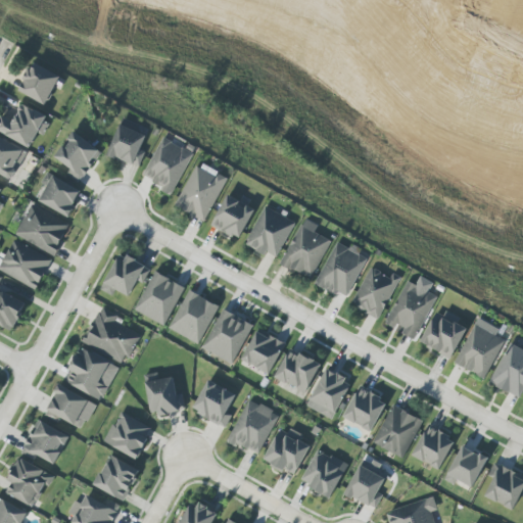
[(60,77),(33,62),(17,91),(45,105),(60,77)]
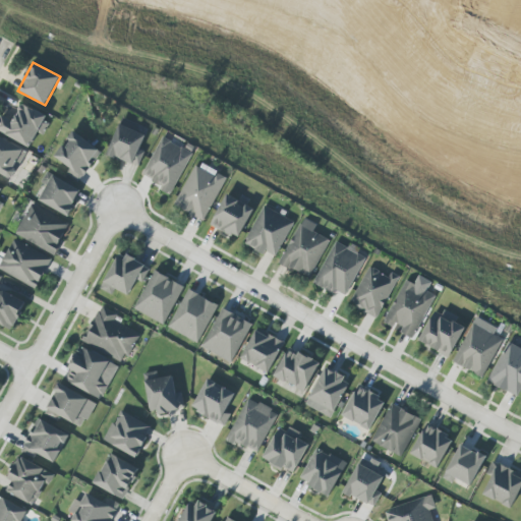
[(47,116),(21,104),(13,118),(2,113),(0,117),(0,131),(30,148),(37,132),(43,135),(48,125),(44,122),(47,116)]
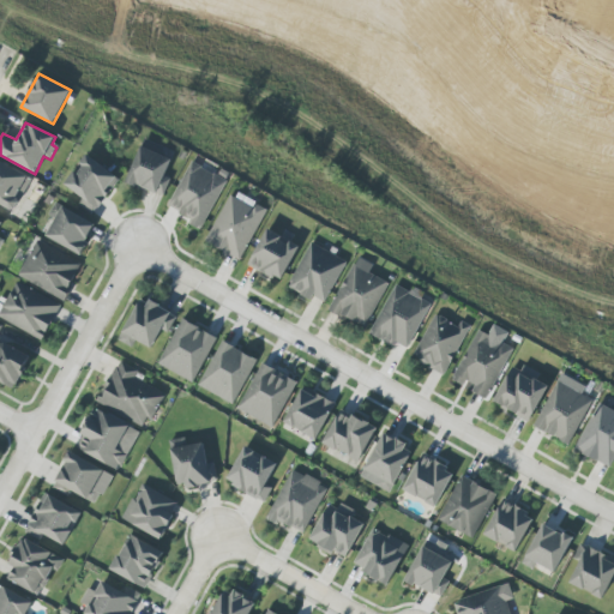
[(125,182),(163,197),(170,179),(164,176),(172,160),(140,146),(125,182)]
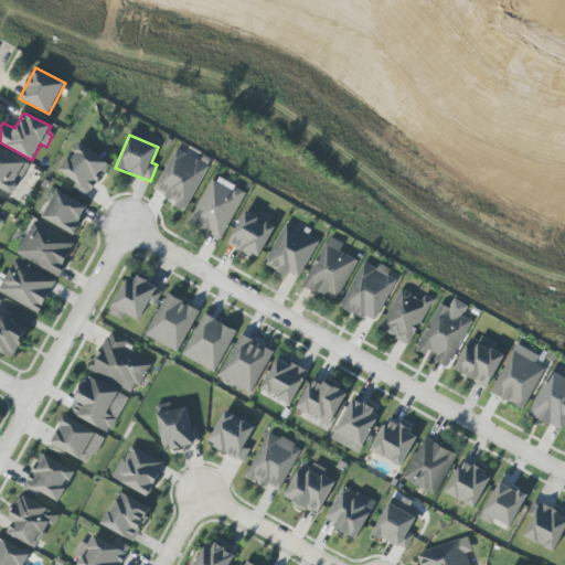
[(59,171),(76,182),(72,189),(87,199),(109,163),(77,142),(59,171)]
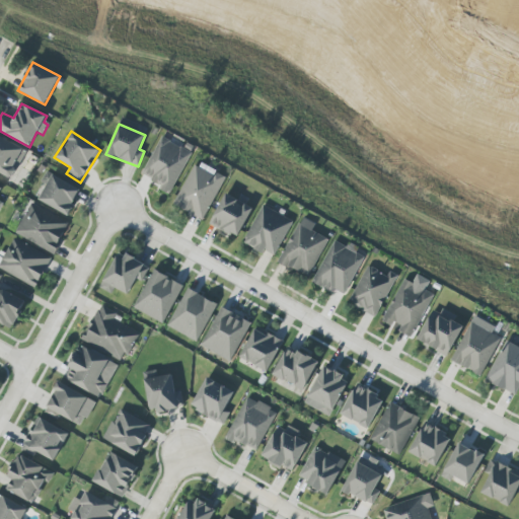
[(0,175),(10,181),(26,151),(0,136),(0,175)]
